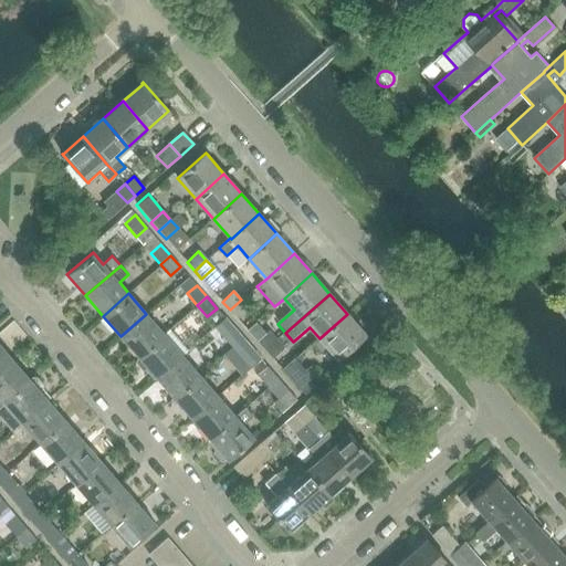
[(241,300),(230,310),(237,318),(249,307),(241,300)]
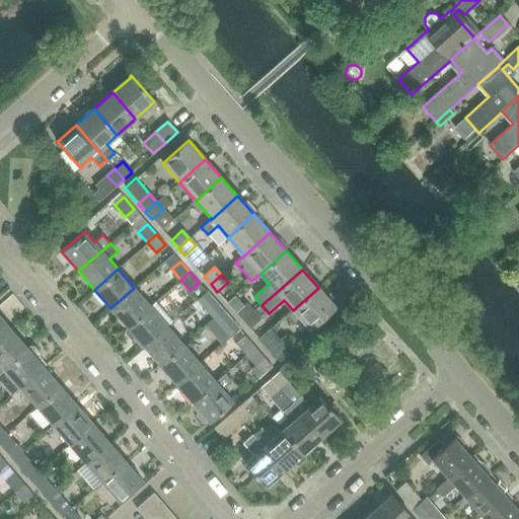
[(110,308),(127,327),(150,306),(134,288),(110,308)]
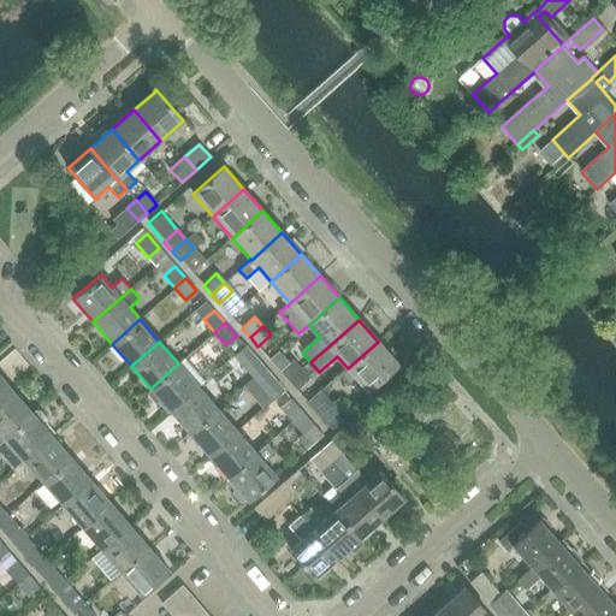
[(347,367),(337,375),(347,385),(356,378),(366,390),(367,391),(398,363),(397,362),(378,342),(348,368),(347,367)]
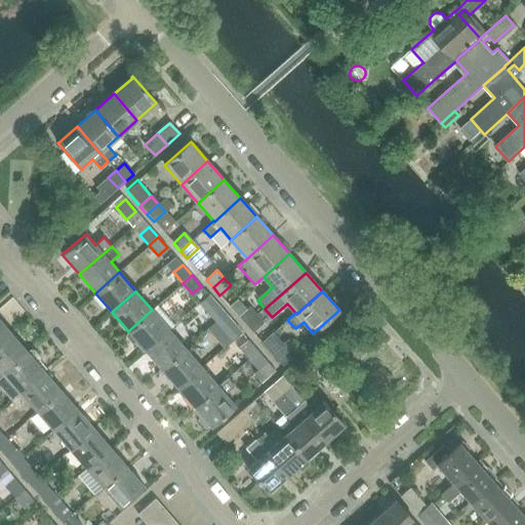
[(206,310),(215,320),(225,313),(215,301),(206,310)]
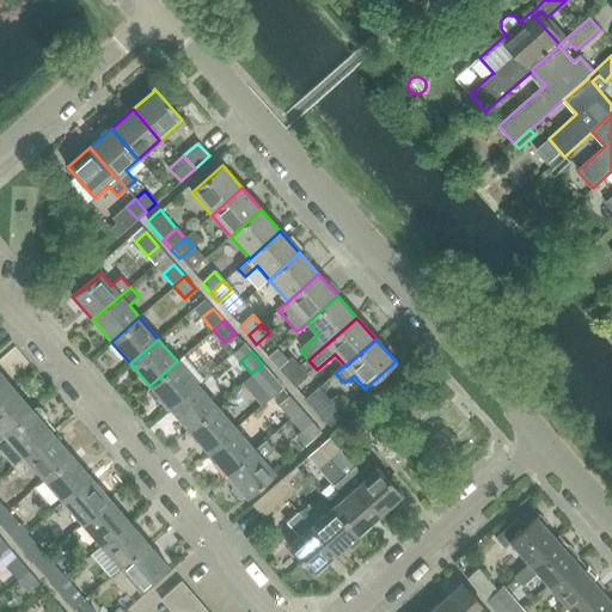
[(169,408),(196,384),(203,378),(184,356),(177,361),(150,386),(169,408)]
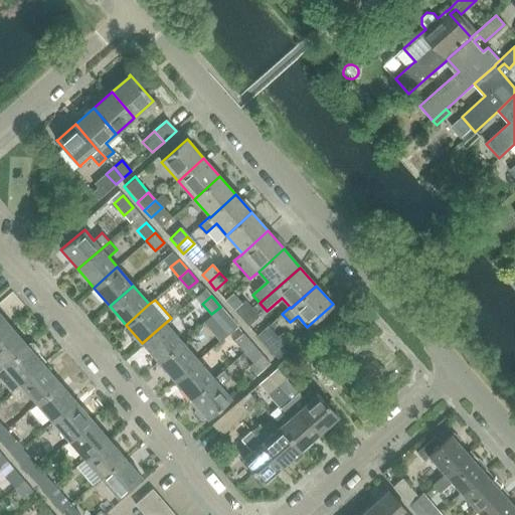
[(234,311),(241,318),(252,309),(245,301),(234,311)]
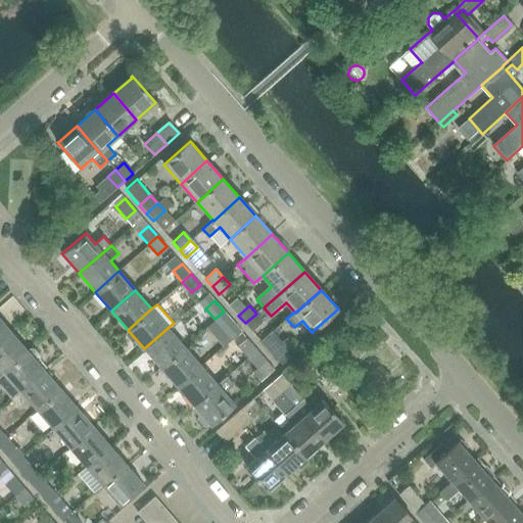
[(224,312),(215,319),(225,330),(233,322),(224,312)]
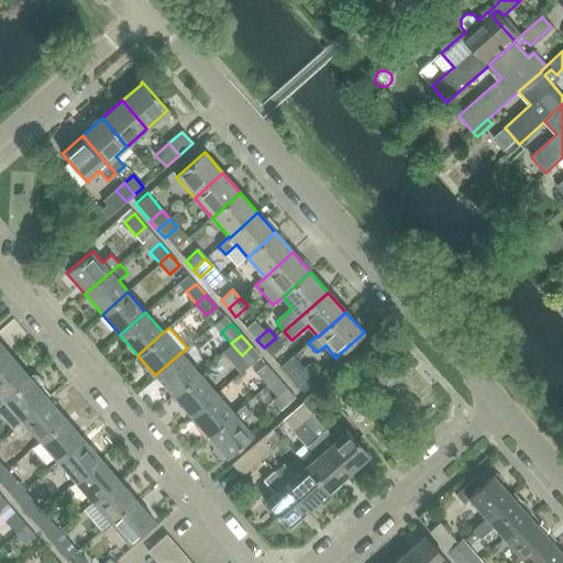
[(276,338),(264,348),(271,355),(283,345),(276,338)]
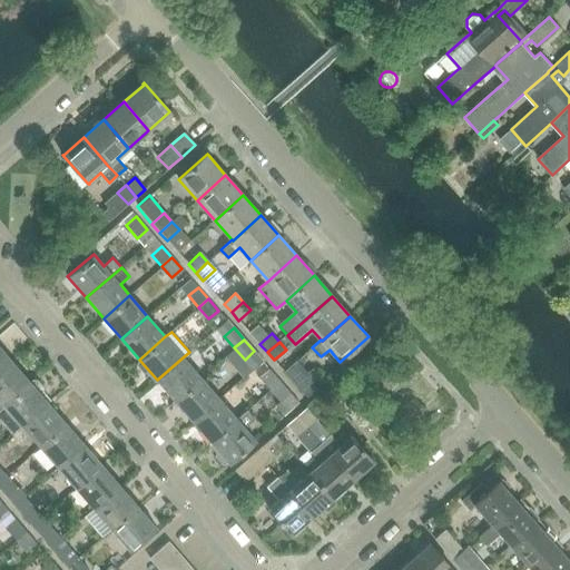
[(0,372),(12,362),(0,347),(0,372)]
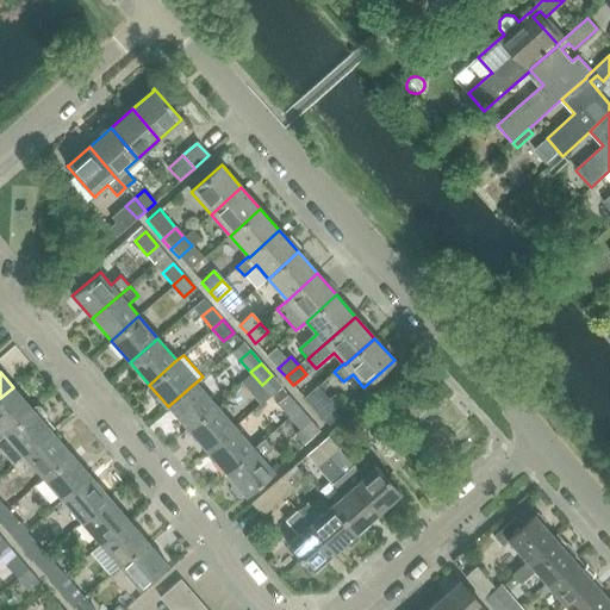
[(168,406),(187,429),(216,405),(195,383),(168,406)]
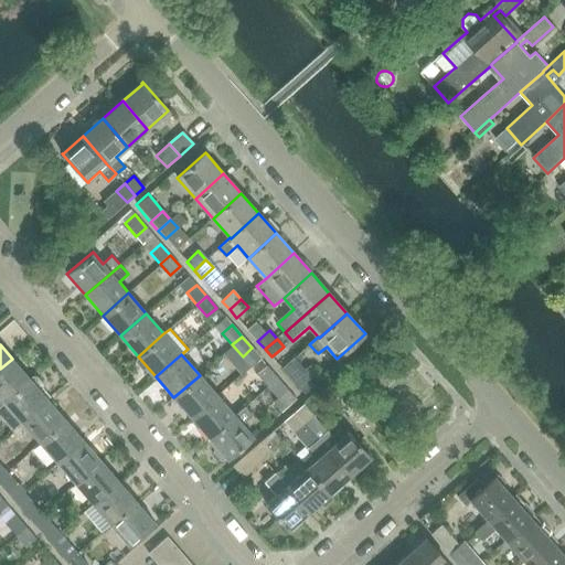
[(0,404),(4,402),(30,379),(12,359),(0,369),(0,404)]
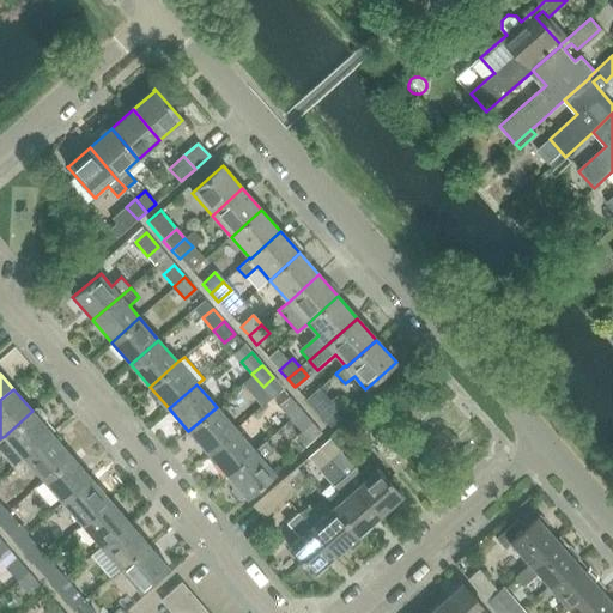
[(320,389),(307,400),(329,426),(347,411),(338,399),(332,404),(320,389)]
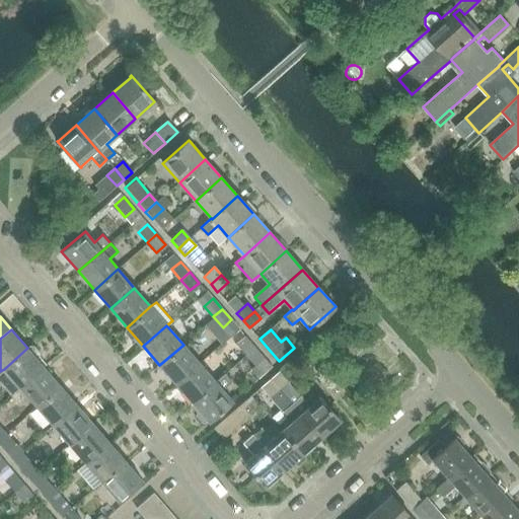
[(237,344),(246,355),(255,347),(246,337),(237,344)]
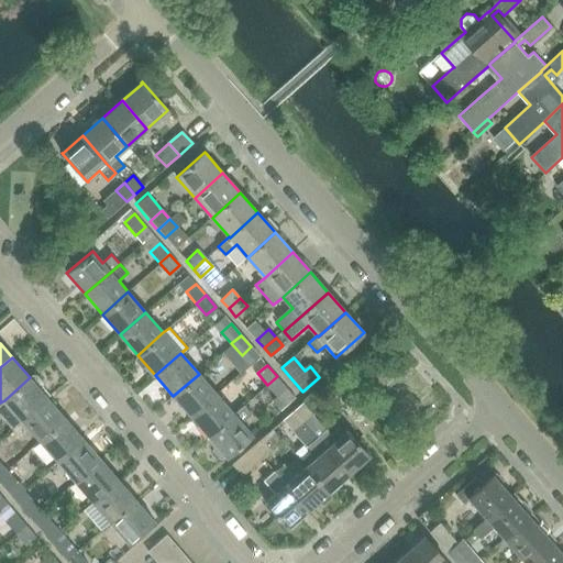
[(173,396),(190,416),(217,394),(199,374),(173,396)]
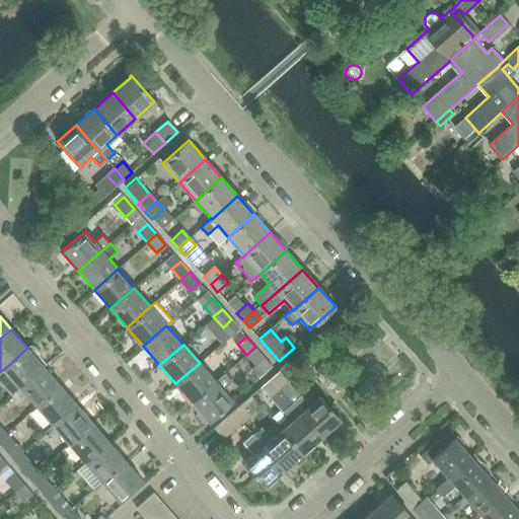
[(4,369),(20,387),(44,367),(36,359),(39,356),(39,353),(33,346),(29,346),(27,348),(4,369)]
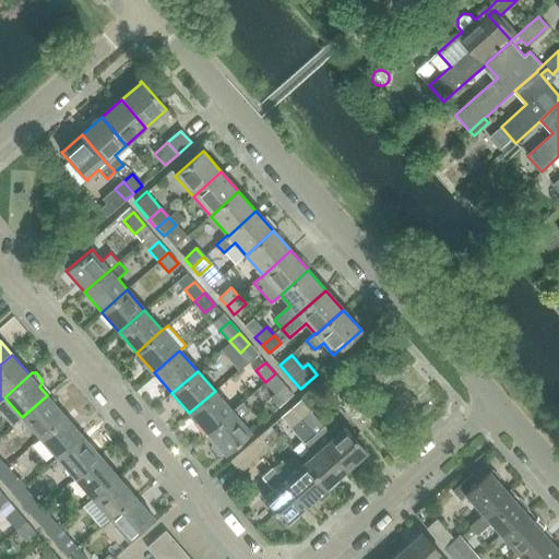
[(275,373),(265,382),(275,393),(271,396),(280,407),(294,394),(275,373)]
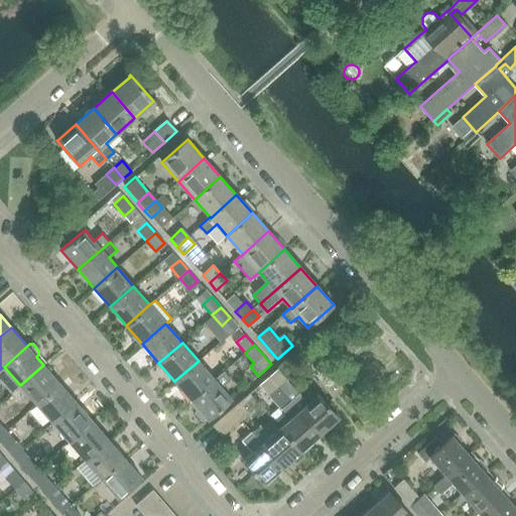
[(174,381),(190,400),(215,380),(199,361),(174,381)]
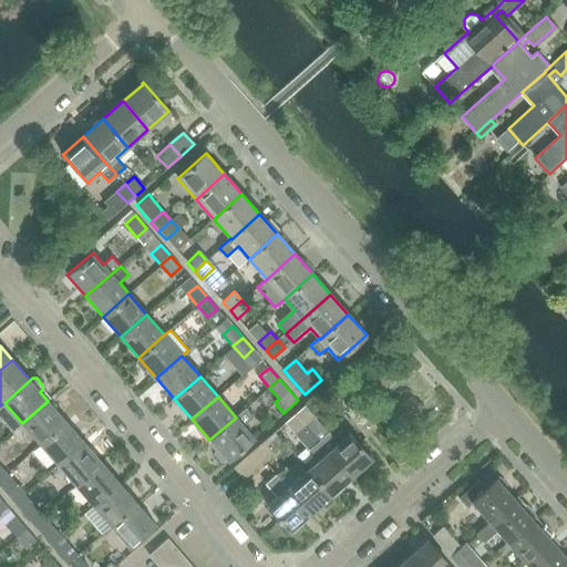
[(30,433),(40,444),(65,422),(48,401),(22,423),(11,433),(20,442),(30,433)]
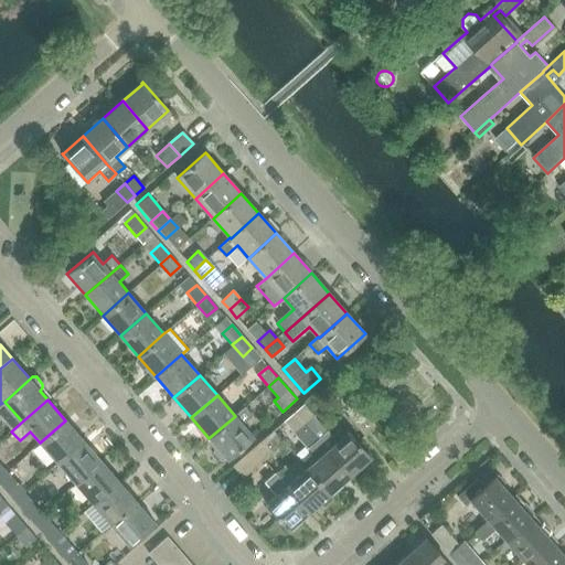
[(304,404),(295,413),(305,424),(350,476),(370,458),(371,458),(348,432),(347,433),(338,440),(329,430),(328,432),(304,404)]
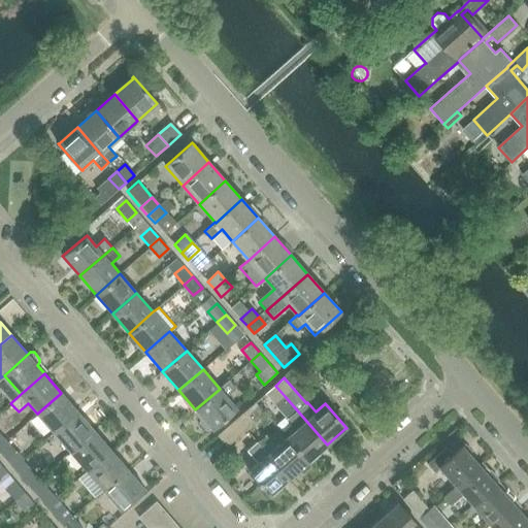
[(220,389),(195,409),(211,428),(212,429),(236,407),(236,406),(235,407),(226,396),(236,388),(229,380),(220,389)]
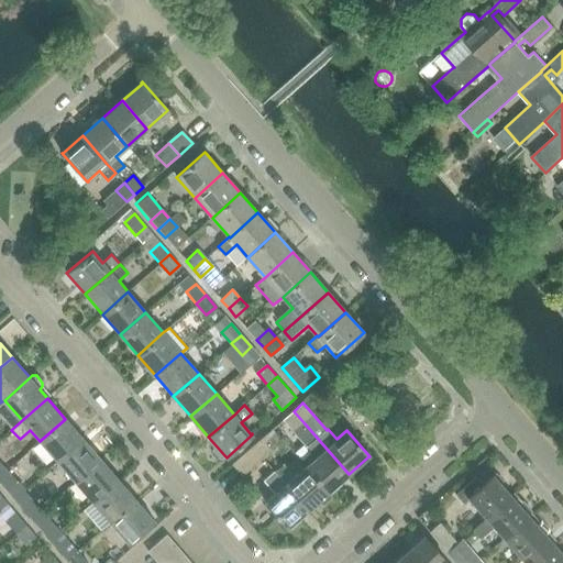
[(362,407),(354,412),(372,431),(378,426),(362,407)]
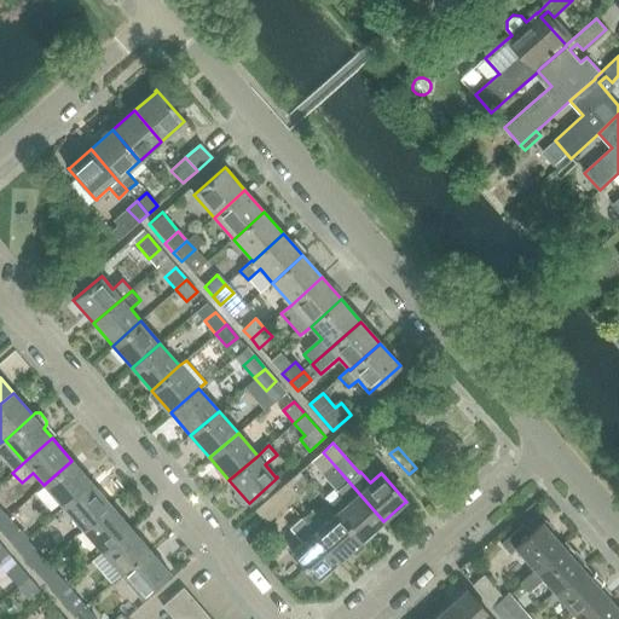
[(347,503),(336,513),(360,541),(383,521),(334,464),(323,452),(312,462),(323,474),(347,503)]
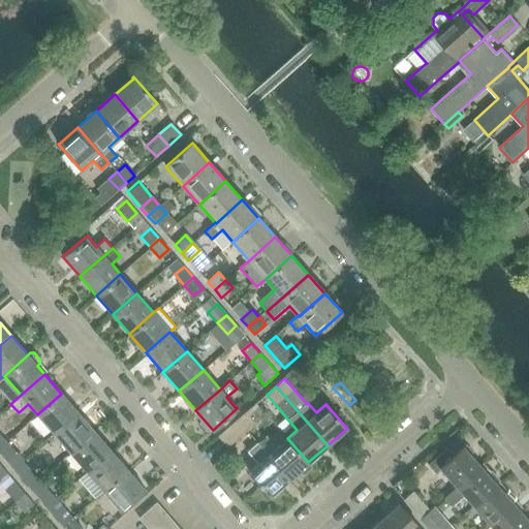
[(349,405),(333,387),(329,391),(344,409),(349,405)]
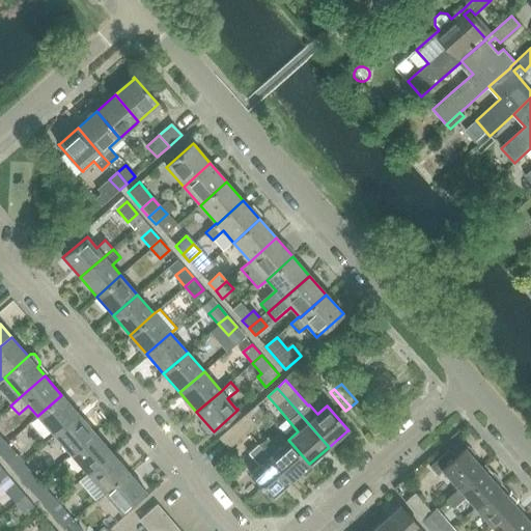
[(37,416),(54,435),(78,414),(61,395),(37,416)]
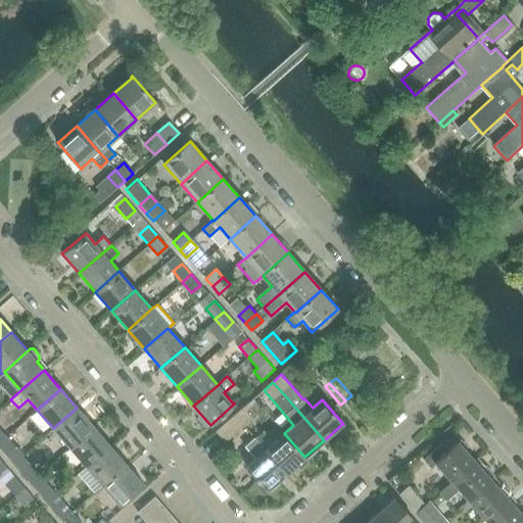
[(53,428),(69,447),(93,427),(77,408),(53,428)]
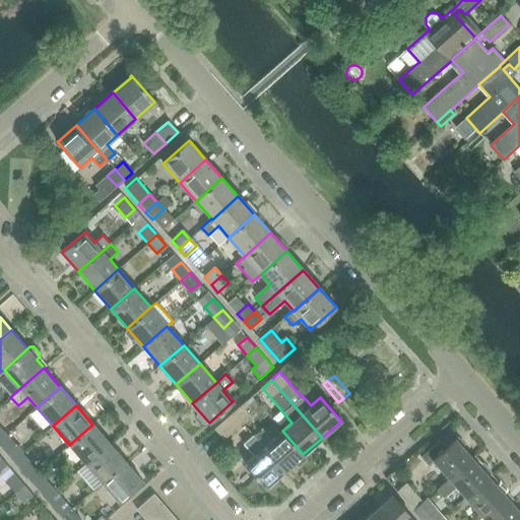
[(242,405),(233,412),(242,423),(251,415),(242,405)]
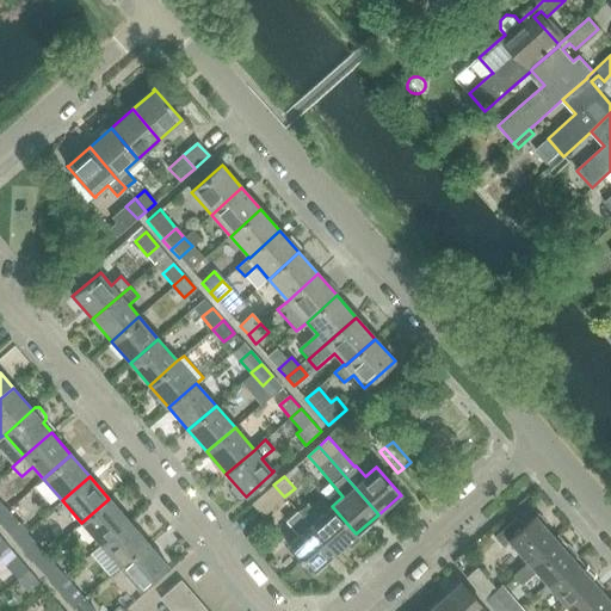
[(284,497),(273,485),(252,504),(261,516),(284,497)]
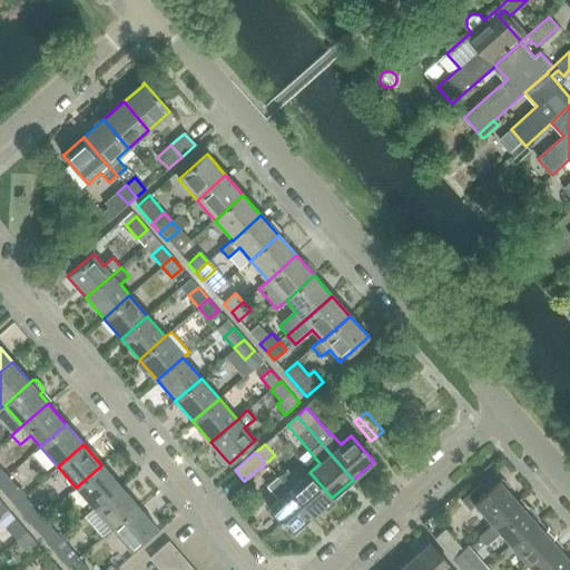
[(76,488),(94,508),(119,485),(101,465),(76,488)]
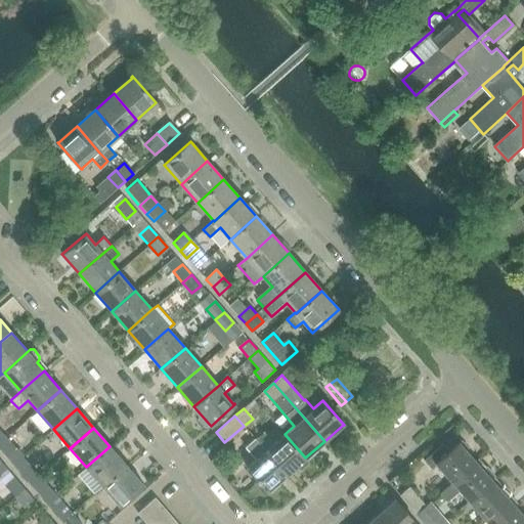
[(285,434),(266,450),(287,475),(295,467),(297,470),(300,470),(307,464),(307,461),(305,457),(285,434)]
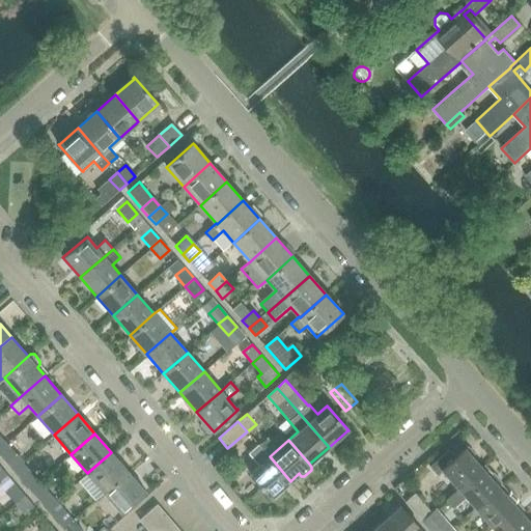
[(6,443),(0,448),(0,455),(6,463),(16,454),(6,443)]
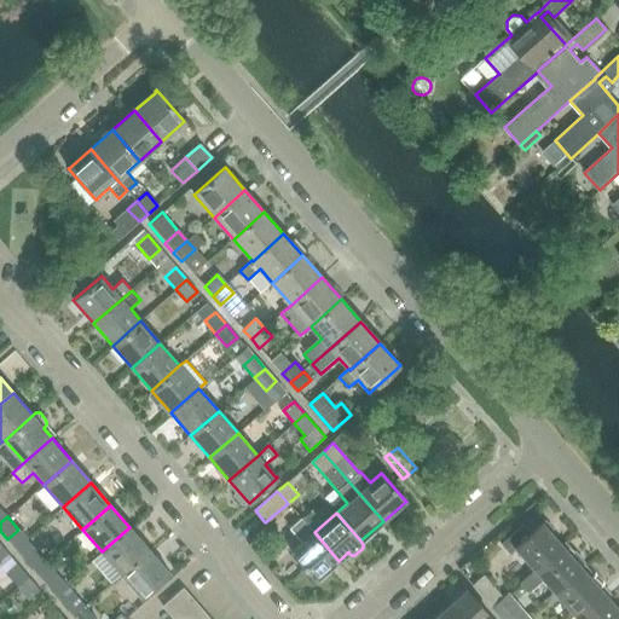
[(516,549),(534,571),(562,545),(561,545),(550,532),(553,531),(544,521),(542,524),(531,533),(522,525),(501,544),(510,554),(516,549)]
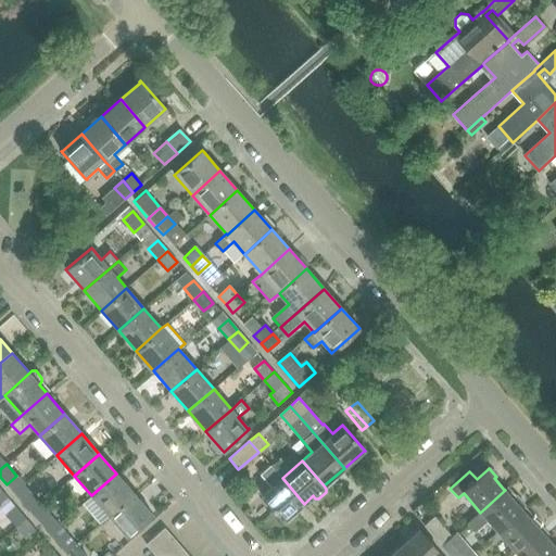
[(91,495),(109,516),(134,494),(116,474),(91,495)]
